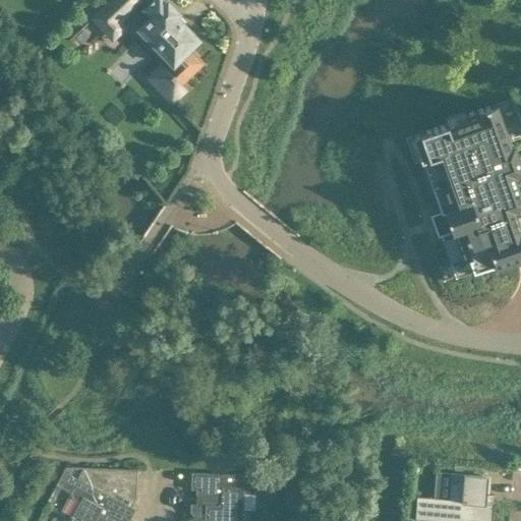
[(115,25),(140,1),(139,0),(110,0),(92,18),(102,29),(111,20),(115,25)]
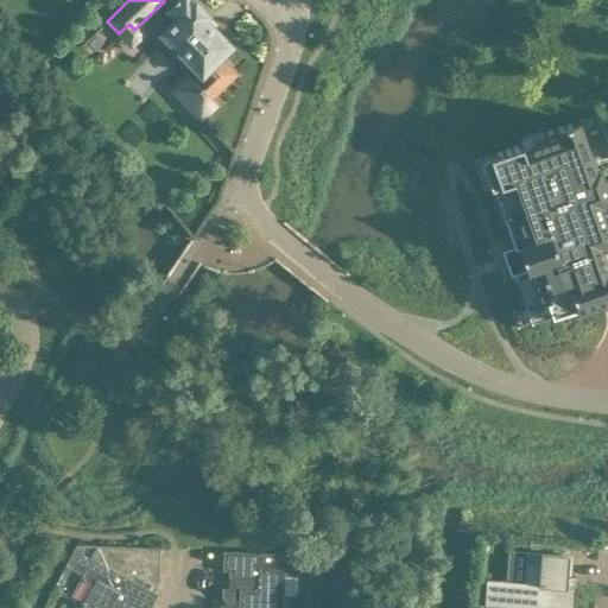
[(209,16),(195,1),(194,2),(190,0),(178,0),(172,7),(168,11),(176,19),(160,35),(201,75),(192,83),(201,92),(187,106),(201,120),(216,105),(210,99),(236,74),(221,58),(233,46),(206,19),(209,16)]
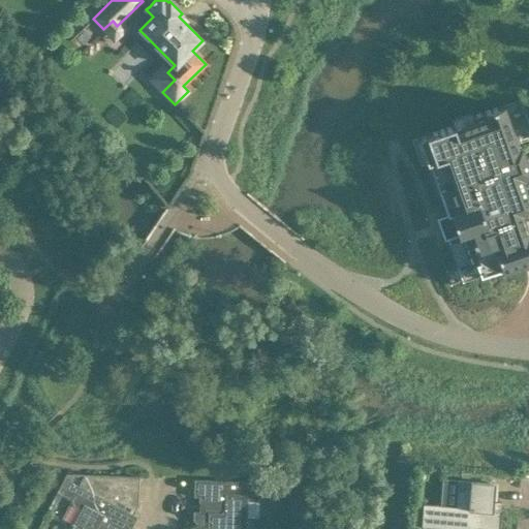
[(452,128),(414,142),(463,277),(502,263),(503,268),(528,257),(528,129),(519,102),(474,118),(475,122),(453,130),(452,128)]
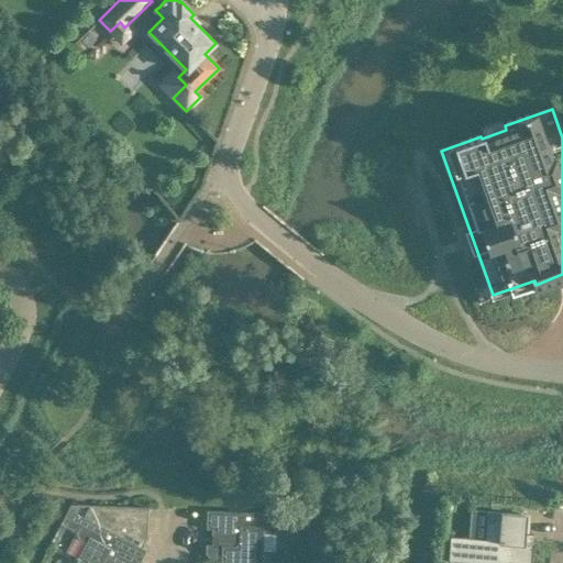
[(66,515),(61,525),(69,528),(72,523),(78,528),(76,532),(78,538),(86,542),(75,562),(139,562),(146,550),(142,548),(145,541),(148,508),(89,505),(84,517),(68,509),(66,515)]
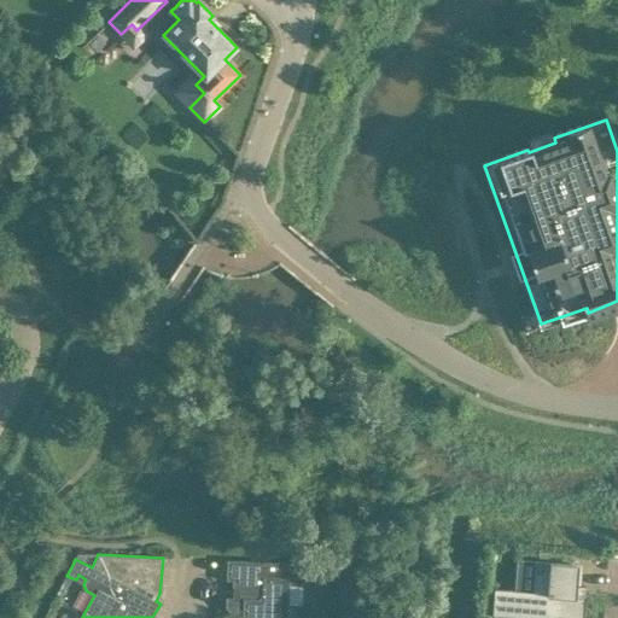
[(290,586),(299,586),(304,582),(304,581),(326,581),(326,564),(304,564),(228,560),(227,581),(233,581),(233,587),(237,592),(239,592),(239,599),(227,599),(226,608),(231,613),(243,613),(243,617),(285,617),(289,614),(289,604),(290,586)]
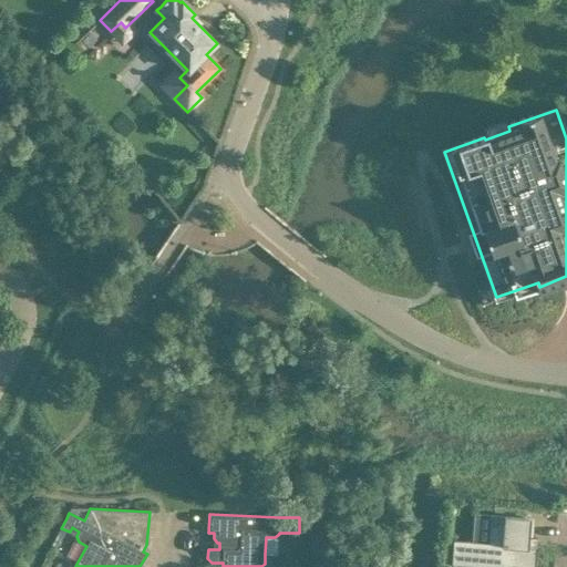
[(498,566),(535,566),(537,547),(528,546),(531,517),(491,514),(488,543),(453,540),(452,565),(484,566),(486,566),(498,566)]
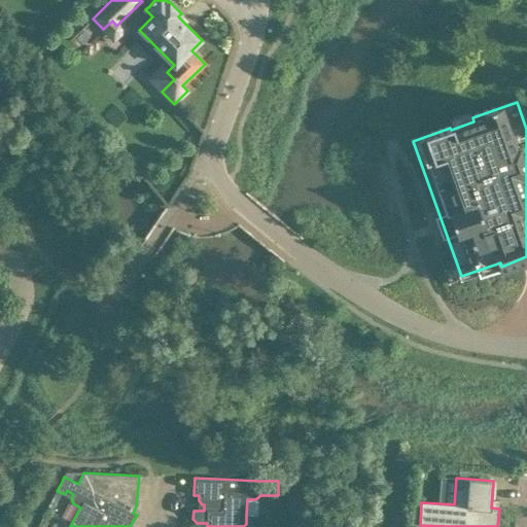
[(420,525),(421,502),(413,501),(412,524),(420,525)]
